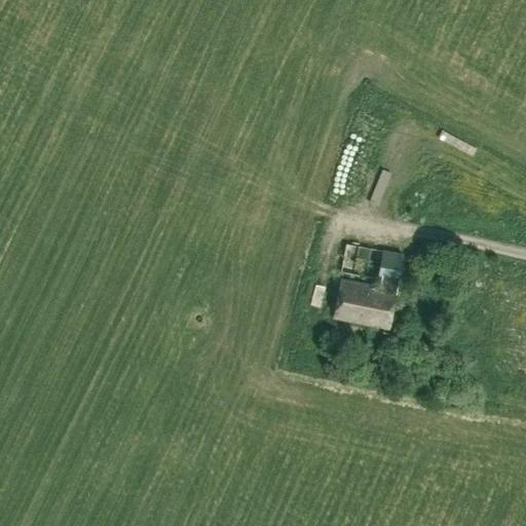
[(383,139),(369,140),(371,152),(384,150),(383,139)]
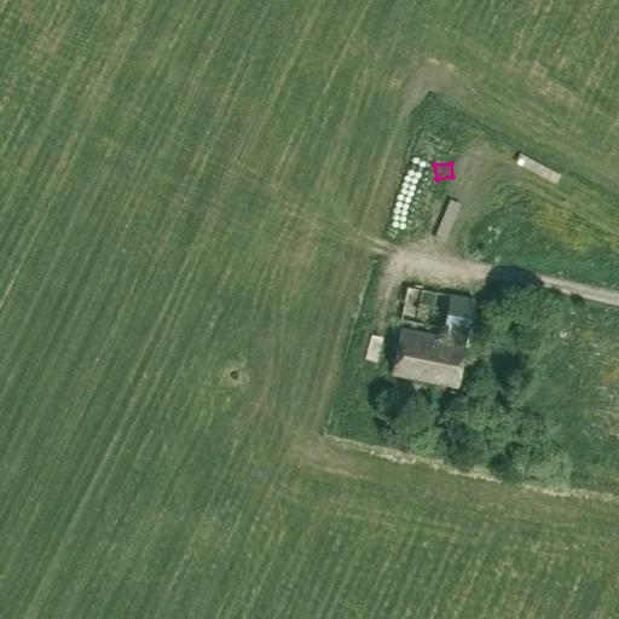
[(457,387),(474,300),(443,294),(406,288),(400,320),(435,328),(434,337),(400,330),(392,375),(457,387)]
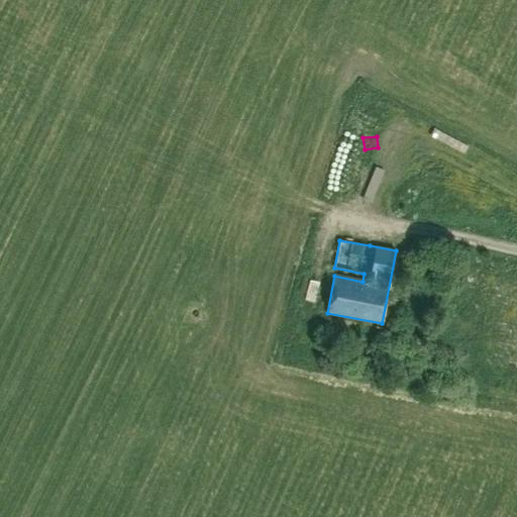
[(261,395),(261,384),(240,383),(239,394),(261,395)]
